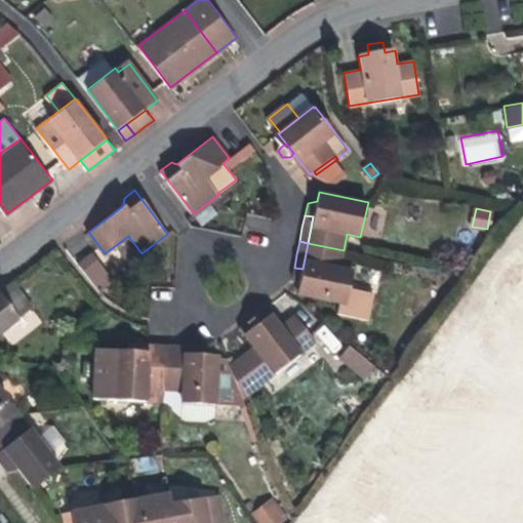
[(339,268),(344,250),(308,243),(303,269),(294,268),(291,278),(299,282),(296,292),(340,302),(346,303),(349,287),(353,270),(339,268)]
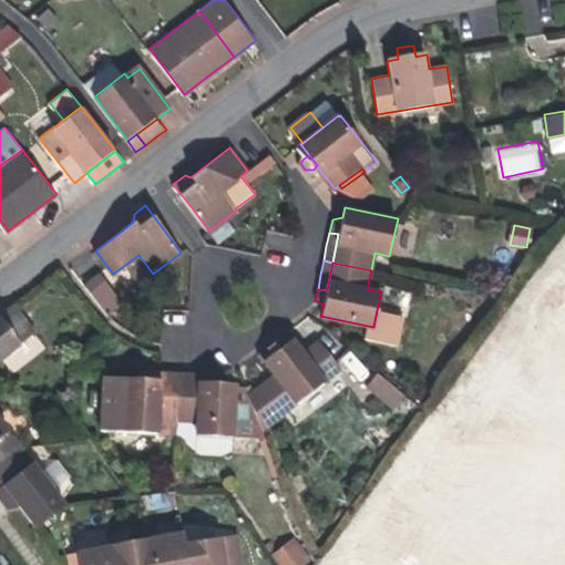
[(83,284),(109,315),(123,302),(98,273),(83,284)]
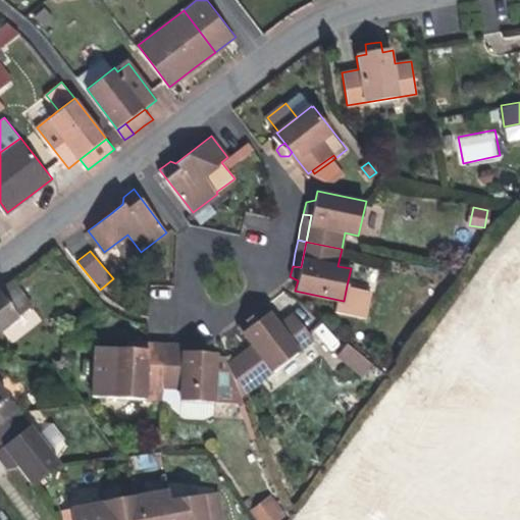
[(14,278),(2,288),(22,314),(35,305),(14,278)]
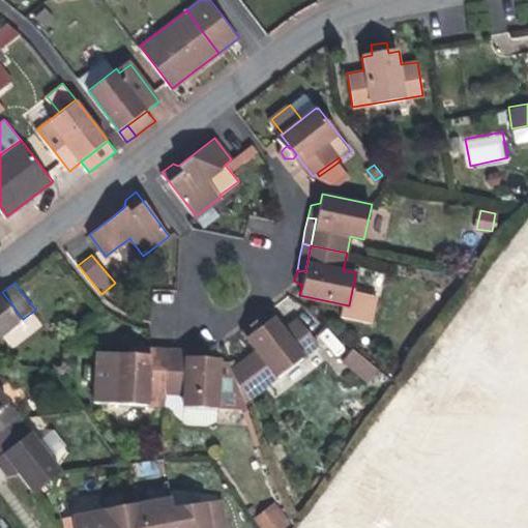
[(377,295),(352,290),(349,305),(344,304),(342,316),(372,322),(377,295)]
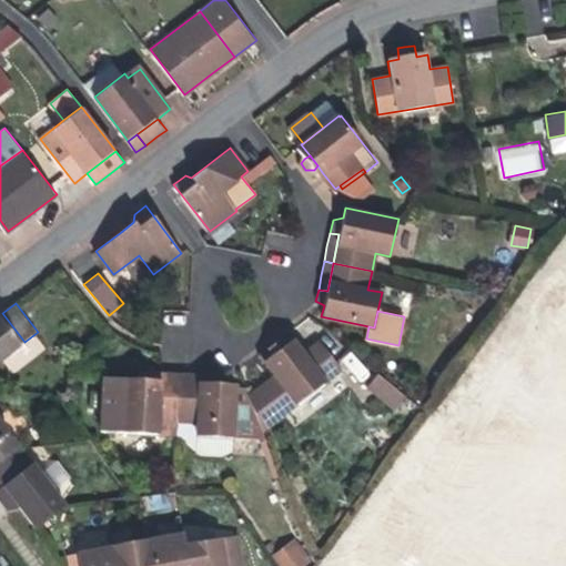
[(0,360),(24,342),(2,313),(0,314),(0,360)]
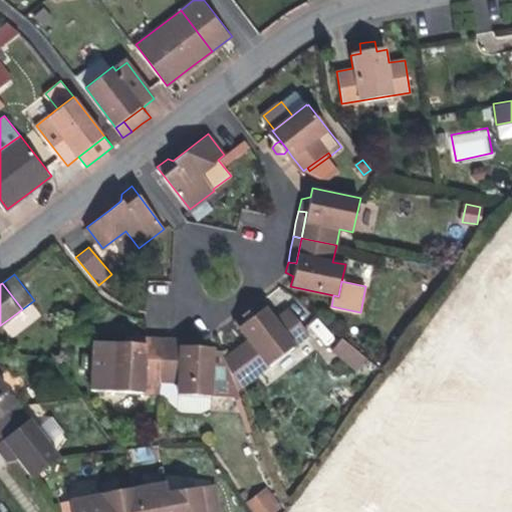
[(253,315),(244,322),(248,327),(241,333),(250,344),(238,353),(254,375),(309,333),(292,311),(278,322),(270,311),(265,315),(260,309),(253,315)]
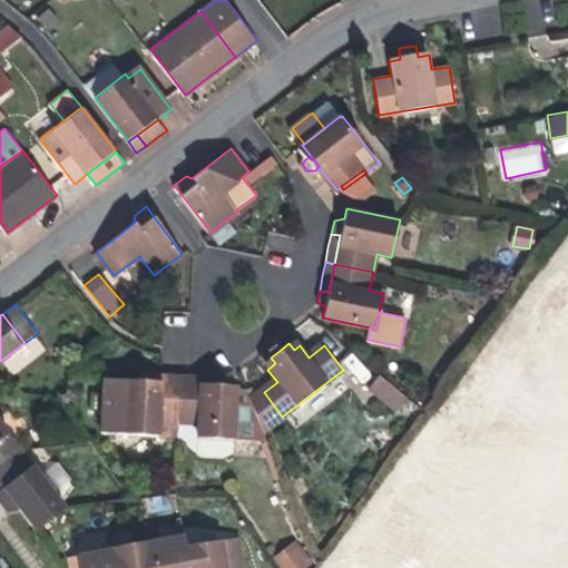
[(263,363),(267,370),(275,363),(271,358),(263,363)]
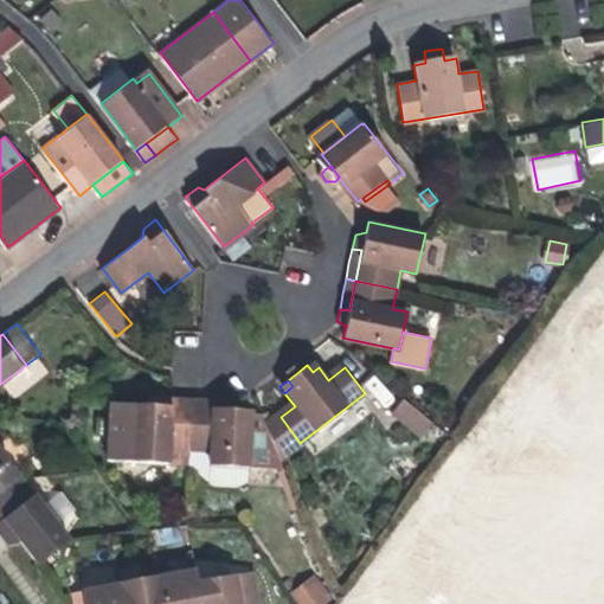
[(416,429),(426,416),(397,392),(386,405),(416,429)]
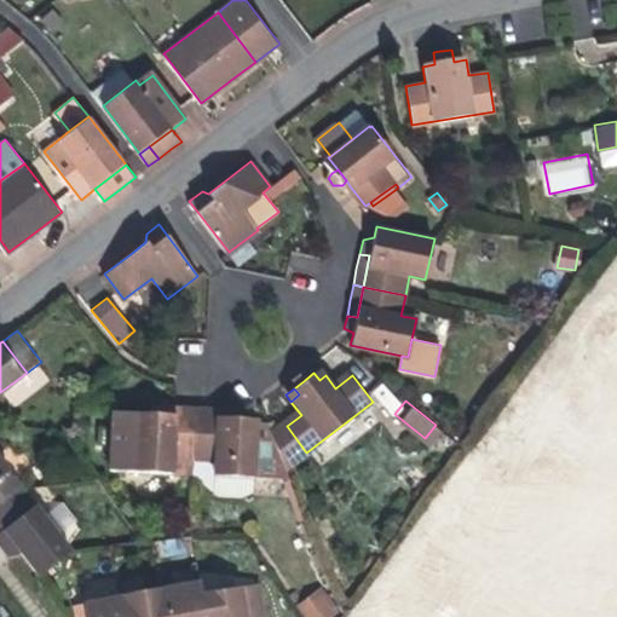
[(174,459),(195,460),(197,415),(165,413),(165,402),(155,402),(148,408),(148,413),(136,411),(133,471),(174,472),(174,459)]
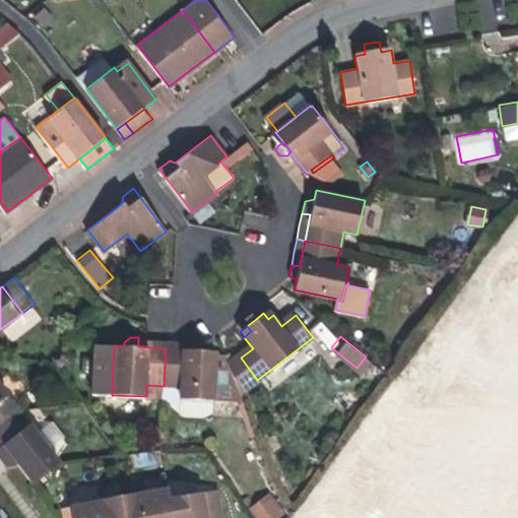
[(148,338),(138,337),(138,346),(166,348),(166,338),(148,338)]
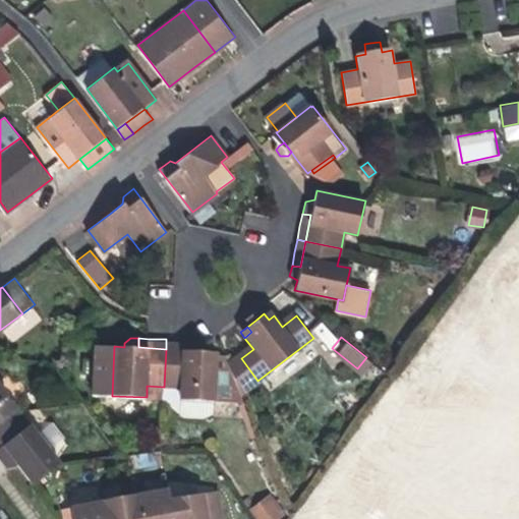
[(166,339),(166,349),(191,350),(192,341),(179,340),(166,339)]
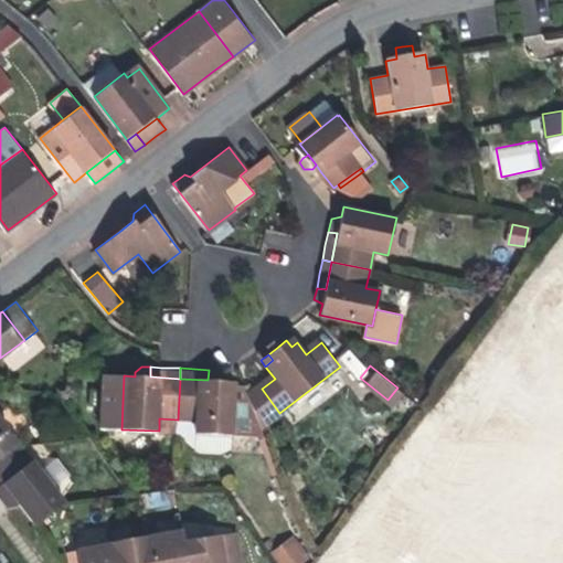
[(221,371),(209,370),(208,380),(180,379),(178,420),(195,421),(195,433),(231,435),(263,436),(264,436),(242,385),(233,385),(223,384),(221,371)]
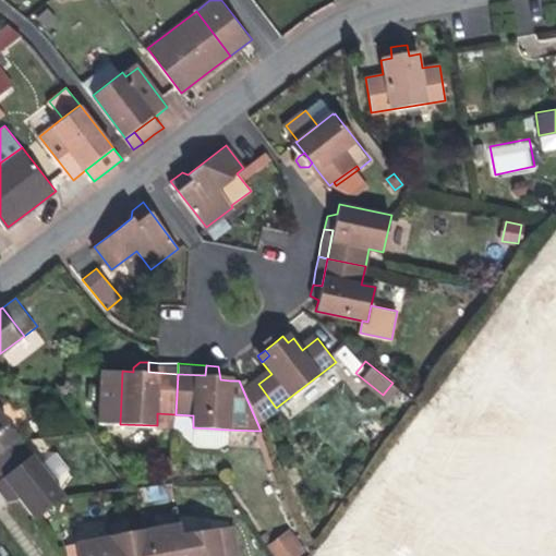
[(0,409),(0,456),(23,439),(0,409)]
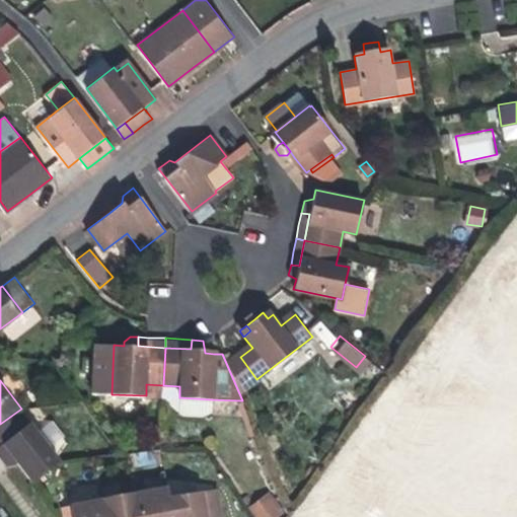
[(212,399),(179,397),(178,411),(182,414),(203,415),(212,410),(212,399)]
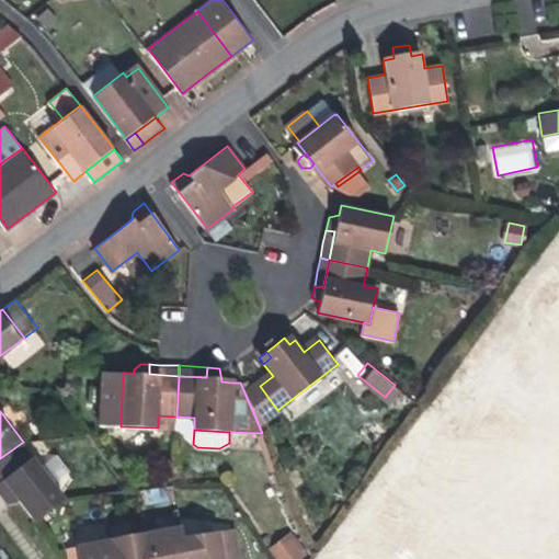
[(0,458),(0,471),(6,479),(12,488),(2,494),(9,503),(19,502),(22,500),(38,522),(67,498),(23,442),(0,458)]
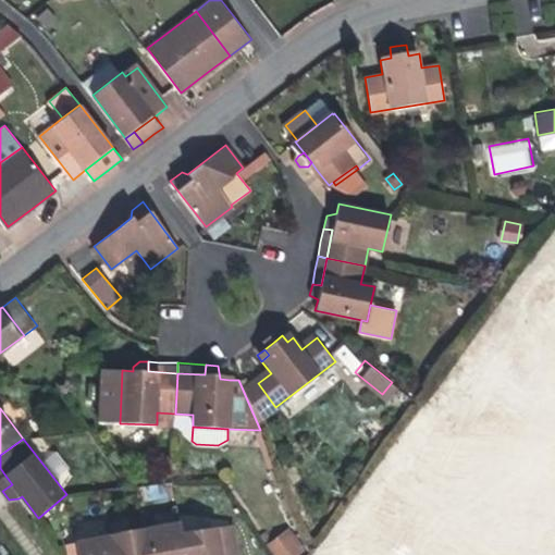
[(58,449),(46,457),(58,477),(70,469),(58,449)]
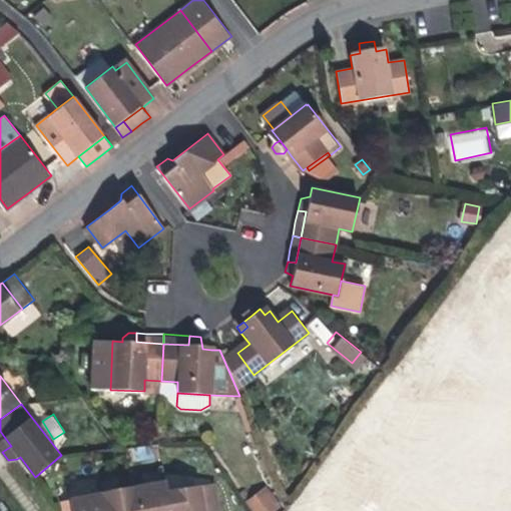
[(0,449),(2,452),(11,446),(5,438),(0,441),(0,449)]
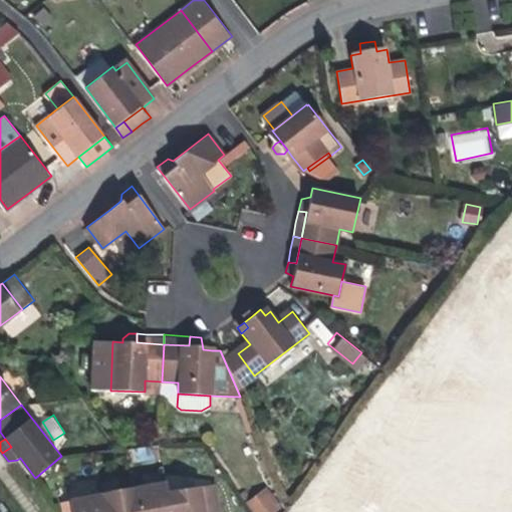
[(171,511),(168,493),(166,483),(134,489),(138,511),(171,511)]
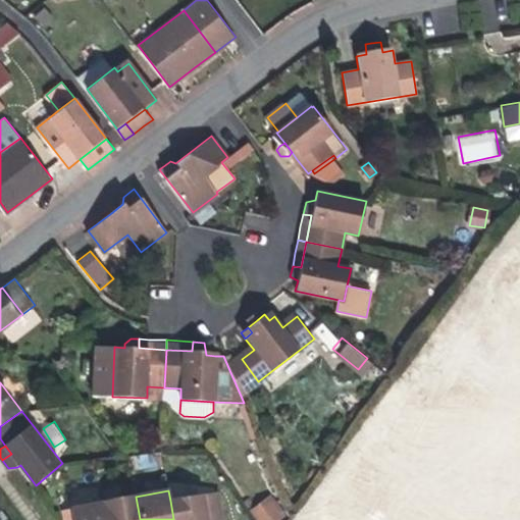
[(223,519),(219,491),(170,501),(173,519),(223,519)]
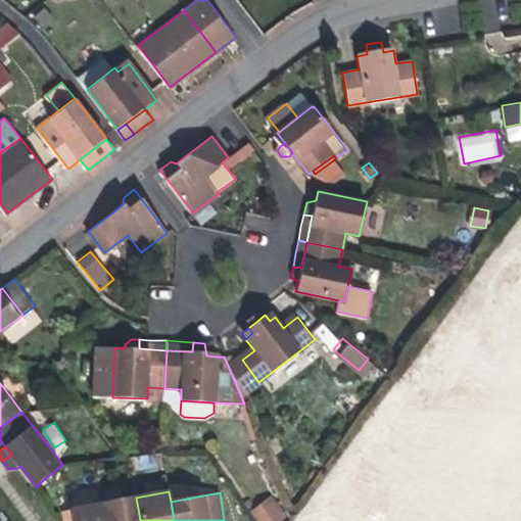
[(250,509),(259,520),(280,520),(289,515),(273,492),(250,509)]
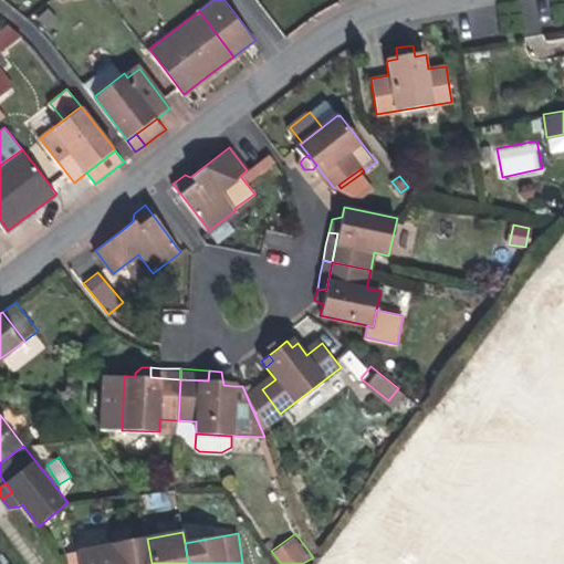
[(152,563),(147,539),(112,545),(115,563),(152,563)]
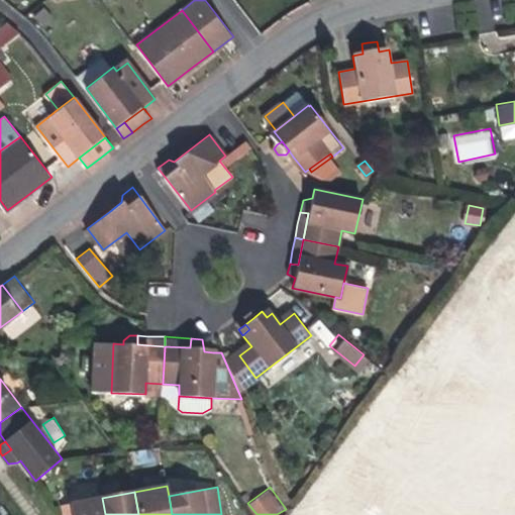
[(105,514),(102,498),(70,503),(72,514),(105,514)]
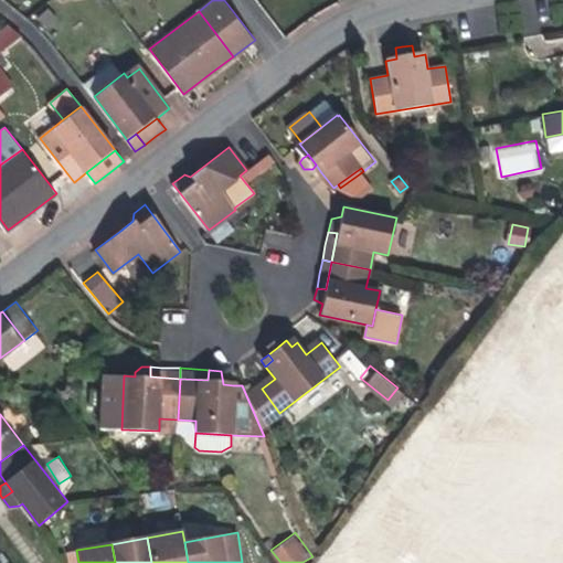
[(0,562),(6,562),(11,560),(3,551),(0,553),(0,562)]
